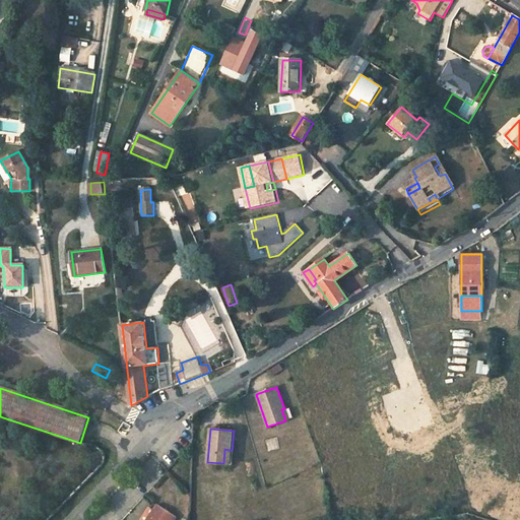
[(174,519),(177,517),(157,504),(153,509),(152,510),(154,512),(148,519),(142,519),(141,519),(174,519)]
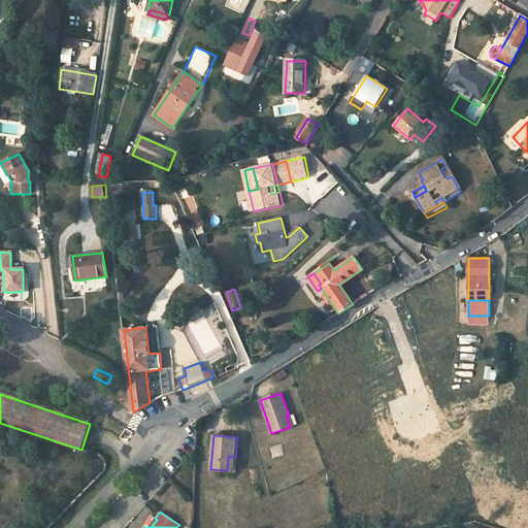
[(154,515),(144,527),(151,527),(157,520),(155,518),(156,517),(154,515)]
